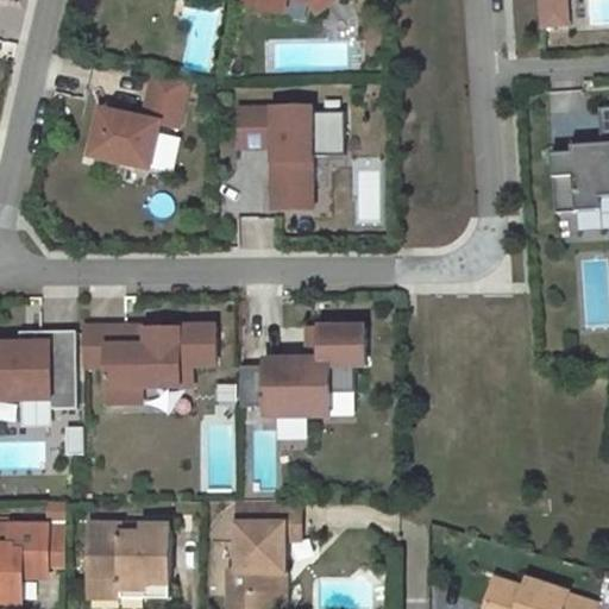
[(244,0),(244,5),(263,8),(263,11),(286,14),(288,0),(292,0),(309,4),(316,14),(338,0),(244,0)]
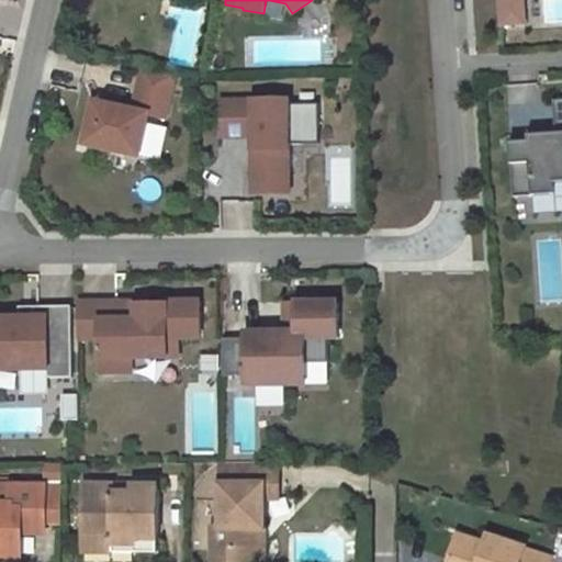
[(517,7),(495,9),(496,25),(518,23),(517,7)]
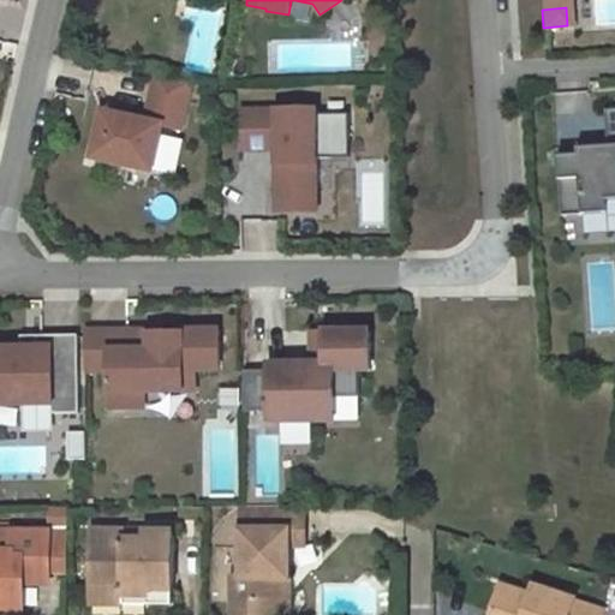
[(180,130),(191,81),(156,72),(147,113),(145,120),(127,117),(102,111),(91,159),(153,172),(162,126),(180,130)]
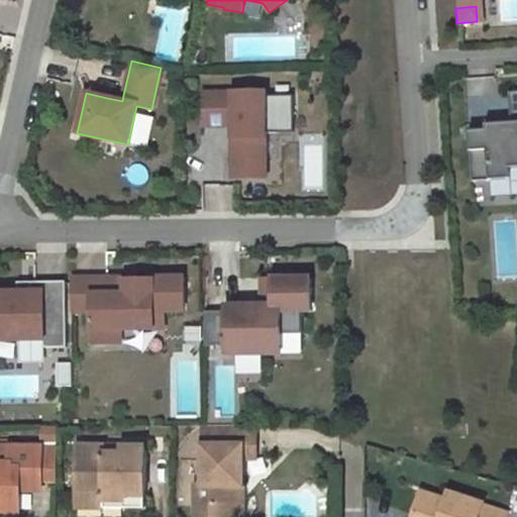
[(516,91),(507,93),(509,122),(484,124),(485,130),(468,131),(471,181),(508,179),(508,168),(516,167),(516,91)]
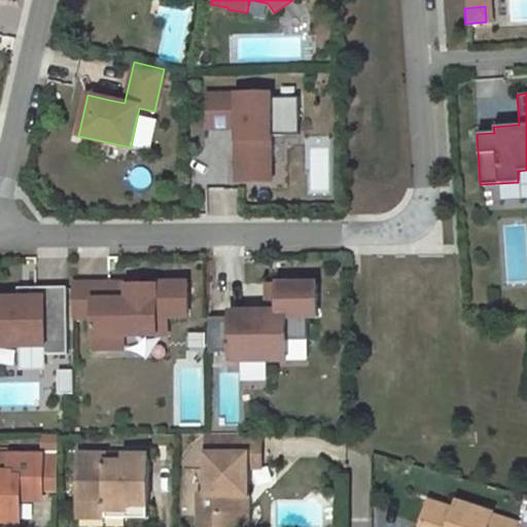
[(125,103),(126,97),(110,94),(109,100),(125,103)]
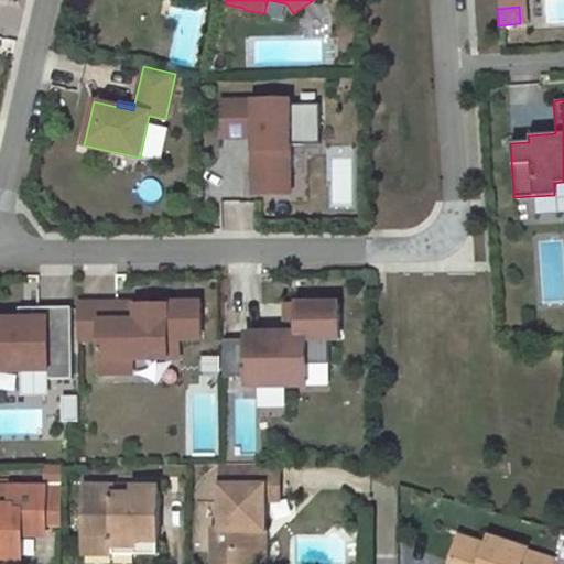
[(344,129),(344,106),(314,106),(314,100),(223,101),(223,139),(255,139),(263,139),(263,151),(255,151),(256,195),(314,195),(314,145),(327,145),(327,129),(344,129)]
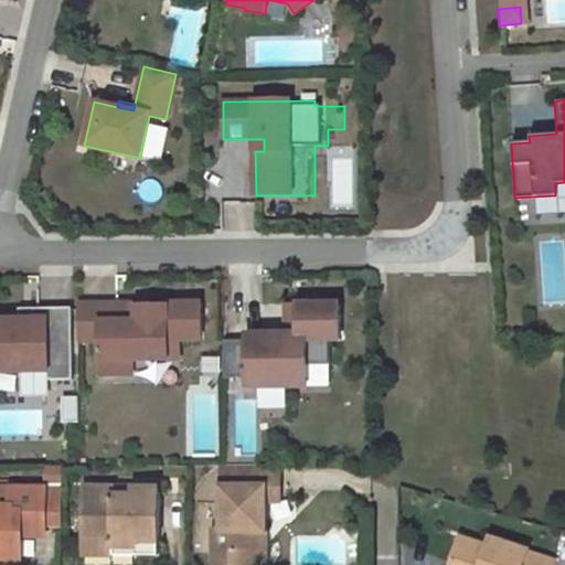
[(330,362),(330,337),(340,337),(340,301),(286,301),(286,331),(278,331),(278,338),(268,338),(268,331),(246,331),(246,337),(247,356),(243,356),(243,374),(247,374),(247,384),(288,384),(287,375),(308,375),(307,362),(330,362)]
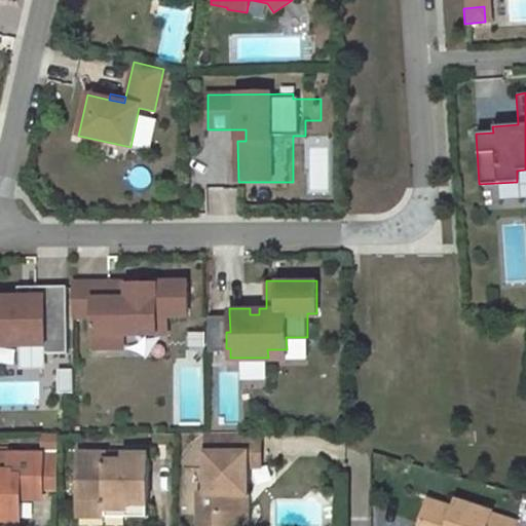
[(187,318),(187,284),(155,285),(155,287),(140,287),(140,296),(128,296),(128,288),(128,285),(72,285),(72,287),(73,322),(95,321),(95,327),(94,327),(94,337),(95,337),(95,351),(122,351),(122,337),(163,337),(163,318),(167,318),(187,318)]
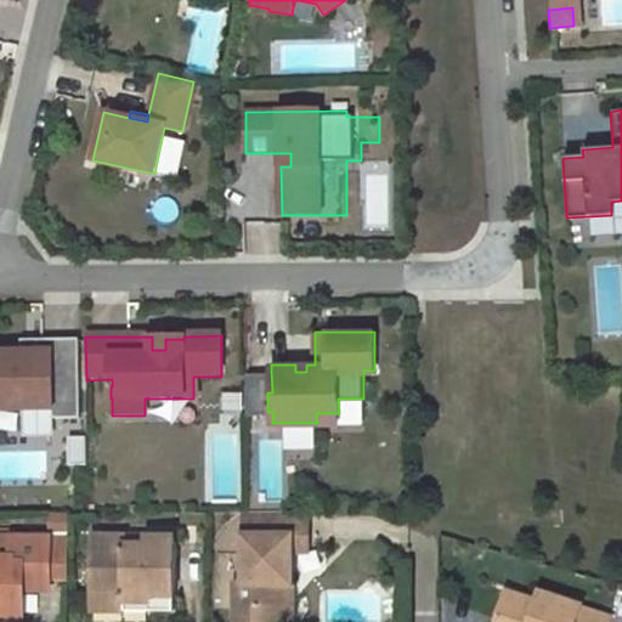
[(165,350),(165,339),(152,340),(152,350),(165,350)]
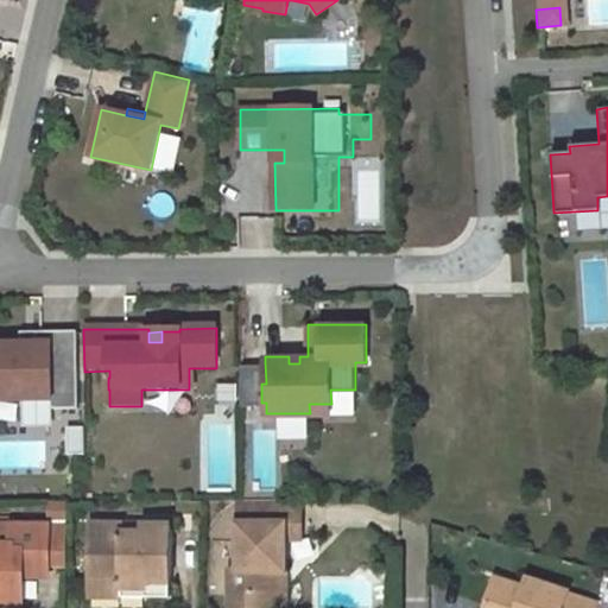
[(78,411),(77,334),(37,335),(38,347),(0,346),(0,398),(23,398),(23,403),(51,401),(51,412),(78,411)]
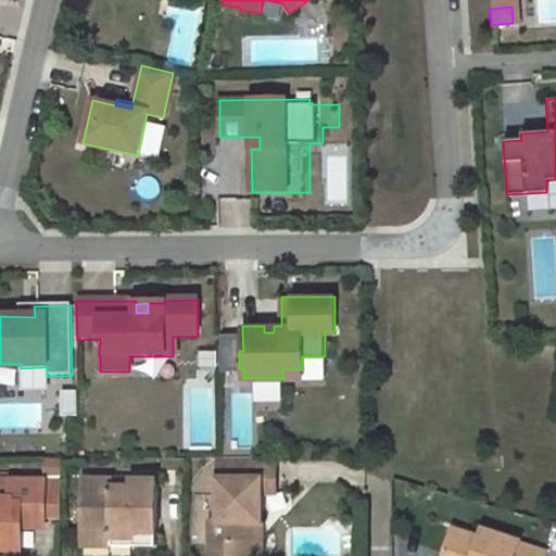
[(243,351),(242,331),(220,332),(220,368),(239,368),(239,351),(243,351)]
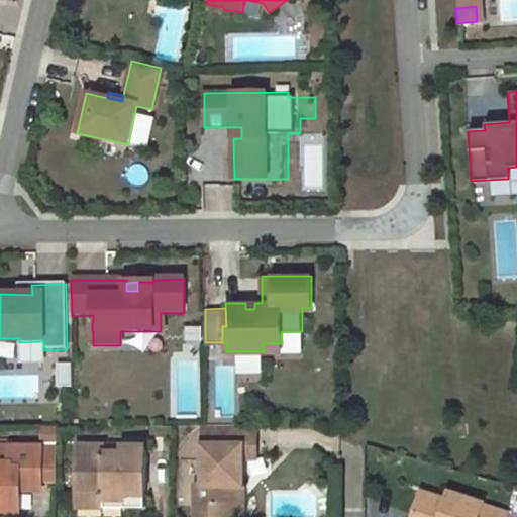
[(43,350),(43,341),(19,342),(19,359),(44,358),(43,350)]
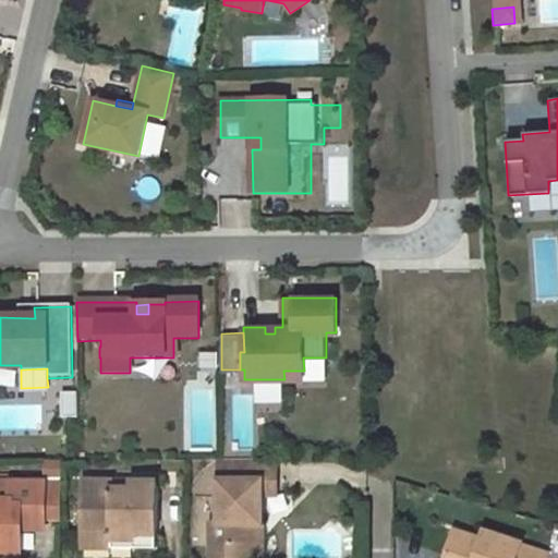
[(304,379),(304,371),(283,371),(284,379),(304,379)]
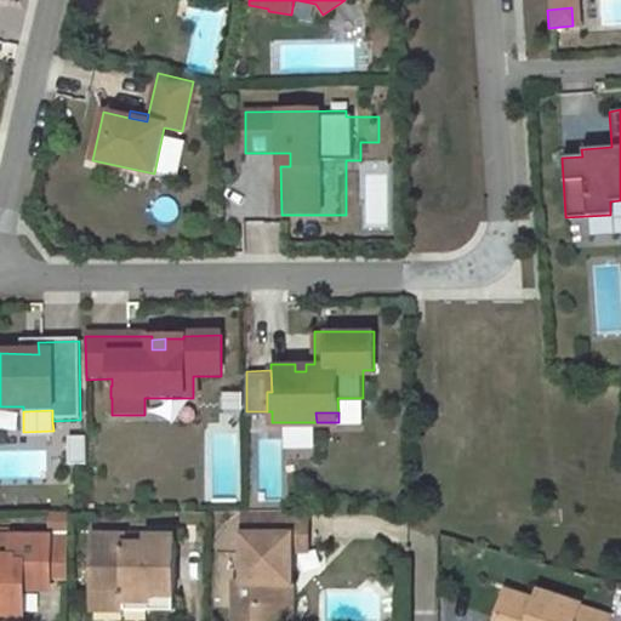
[(86,467),(86,439),(69,439),(69,467),(86,467)]
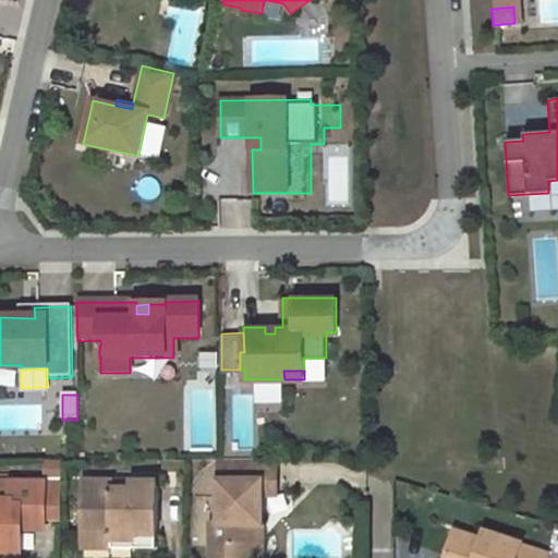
[(217,462),(216,523),(208,524),(207,557),(251,557),(252,525),(262,525),(262,517),(256,513),(256,504),(262,504),(263,497),(275,497),(276,461),(217,462)]
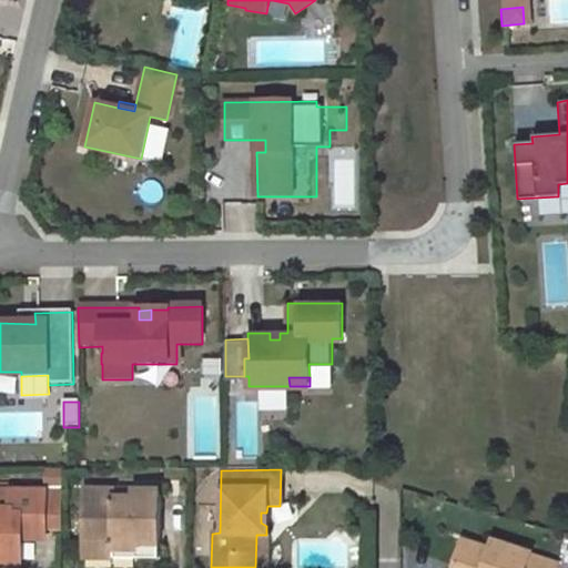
[(84,493),(84,548),(118,548),(118,558),(139,558),(139,550),(156,550),(159,495),(134,494),(134,499),(117,499),(117,493),(84,493)]
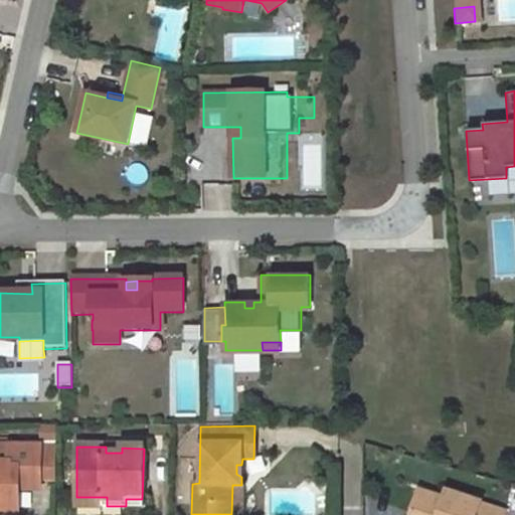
[(0,514),(17,514),(18,498),(39,498),(39,452),(0,452),(0,514)]
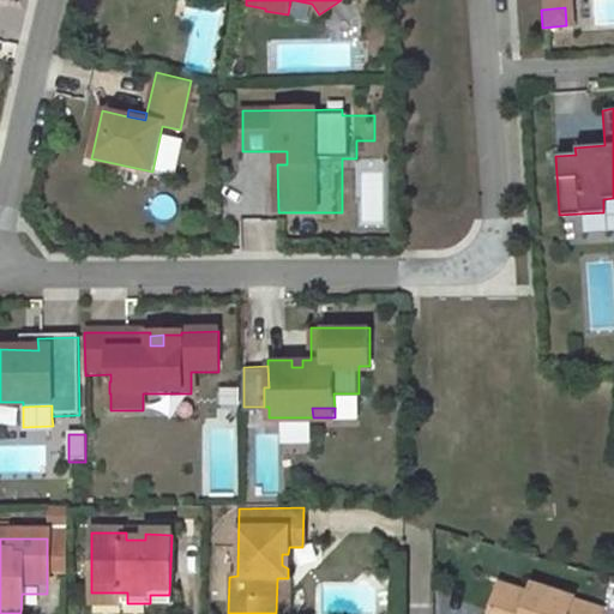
[(66,594),(66,539),(47,539),(47,594),(66,594)]
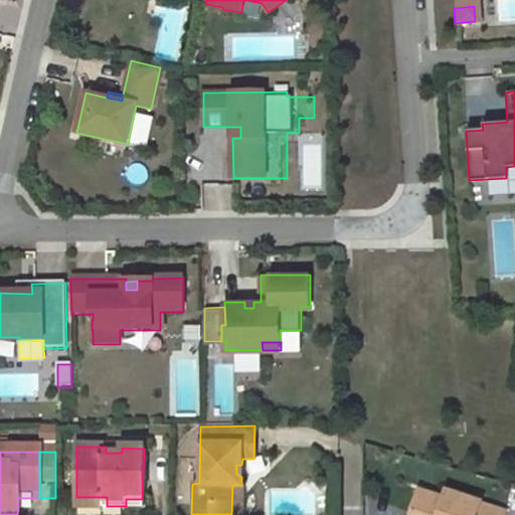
[(232,485),(231,514),(240,514),(241,485),(232,485)]
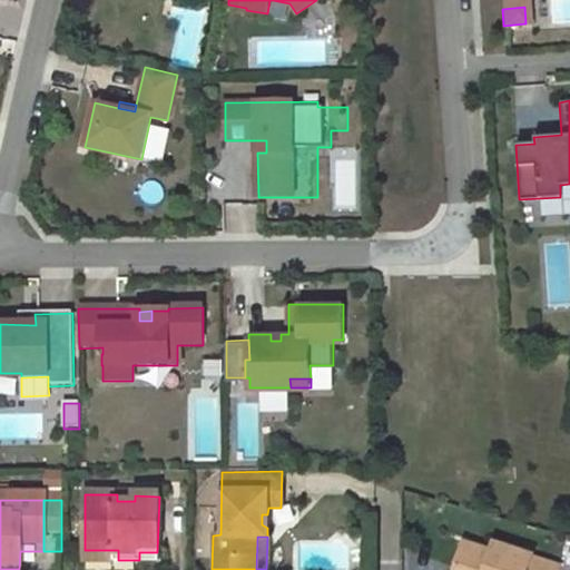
[(551,569),(553,561),(527,553),(528,551),(487,541),(483,551),(459,544),(451,569),(551,569)]
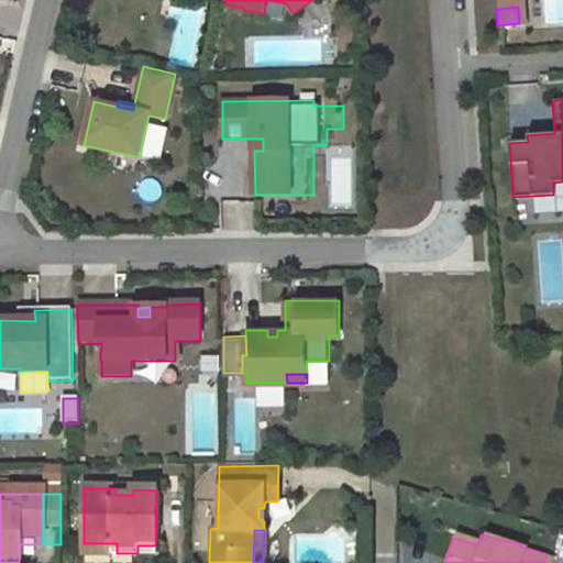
[(117,543),(84,543),(83,562),(154,562),(155,545),(138,545),(138,553),(117,553),(117,543)]
